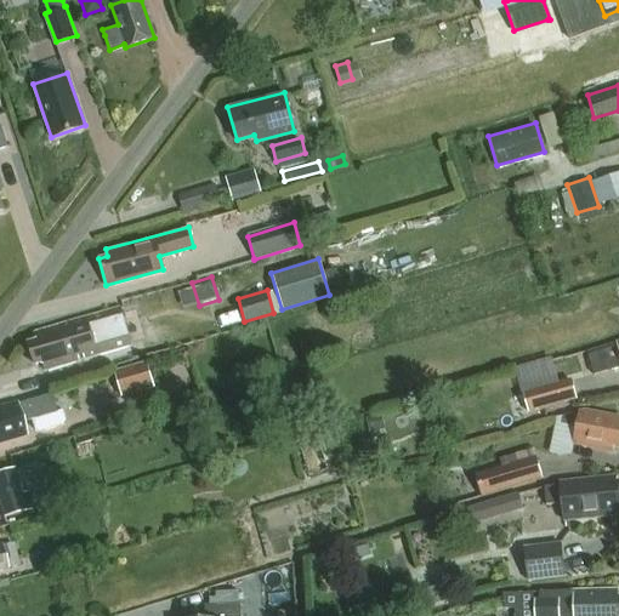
[(37,338),(28,341),(34,363),(41,360),(44,368),(97,353),(129,343),(118,308),(86,317),(34,331),(37,338)]
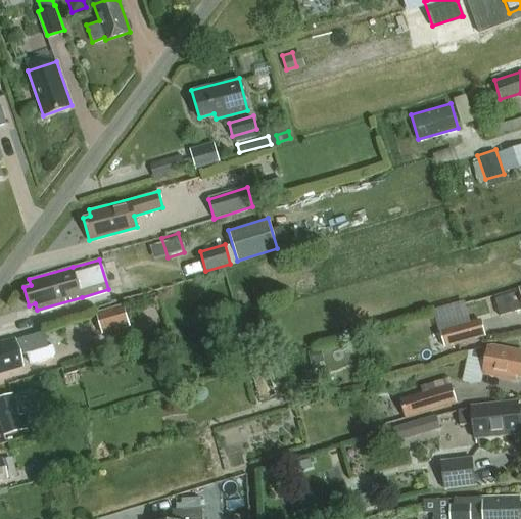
[(115,297),(146,288),(138,262),(107,271),(115,297)]
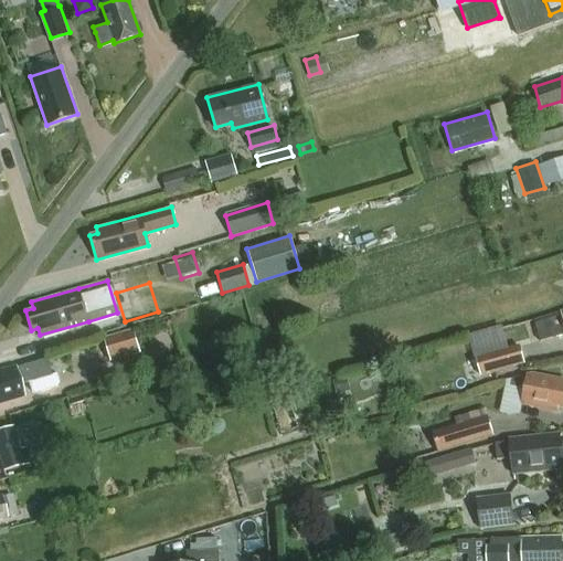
[(562,307),(532,317),(533,321),(540,340),(562,332),(562,307)]
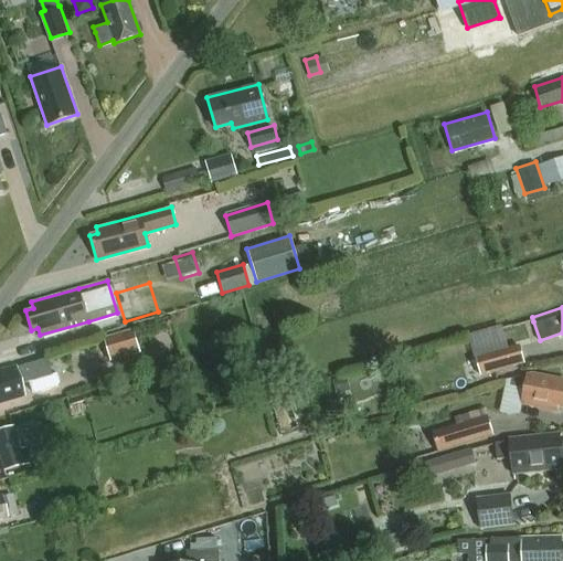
[(133,327),(103,336),(109,359),(139,350),(133,327)]
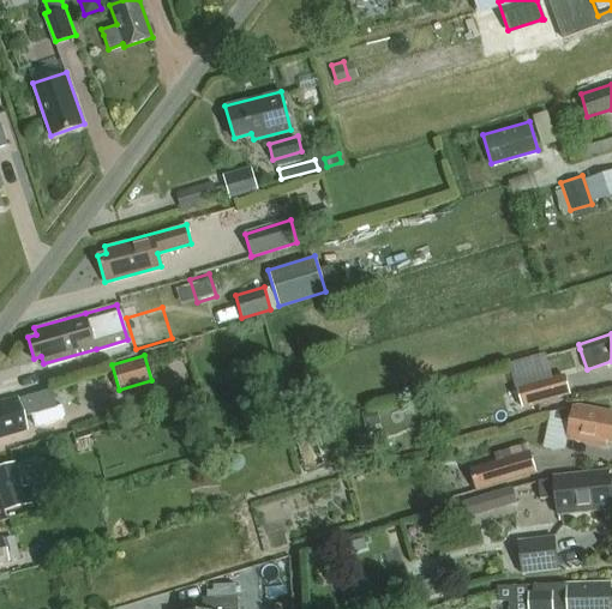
[(511,369),(522,405),(568,392),(563,373),(540,379),(535,363),(511,369)]
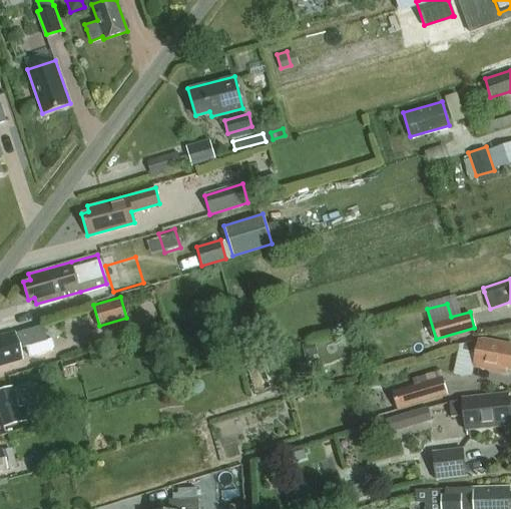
[(0,363),(22,358),(18,347),(24,345),(45,339),(41,324),(14,332),(13,331),(0,334),(0,363)]
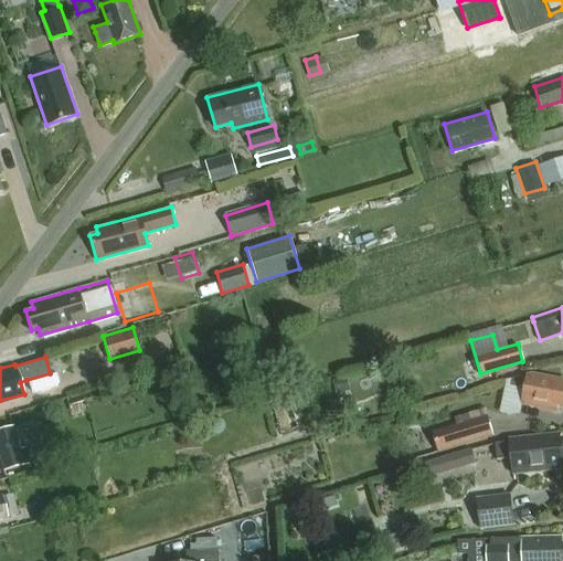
[(511,377),(510,384),(523,387),(520,402),(556,410),(558,404),(562,404),(562,378),(529,371),(511,377)]
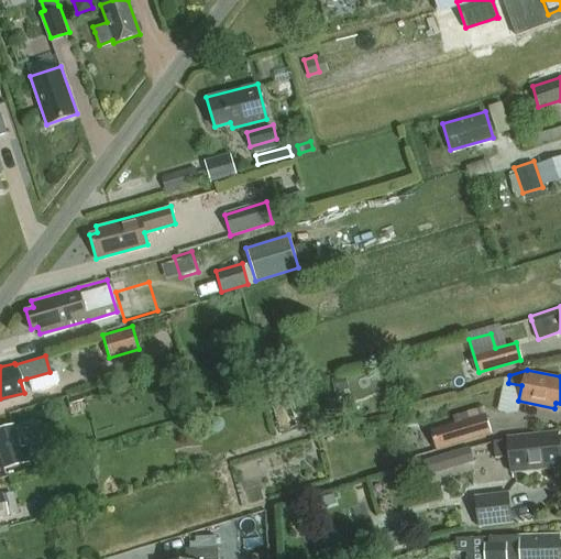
[(50,372),(26,379),(29,387),(33,390),(54,383),(56,379),(54,371),(50,372)]
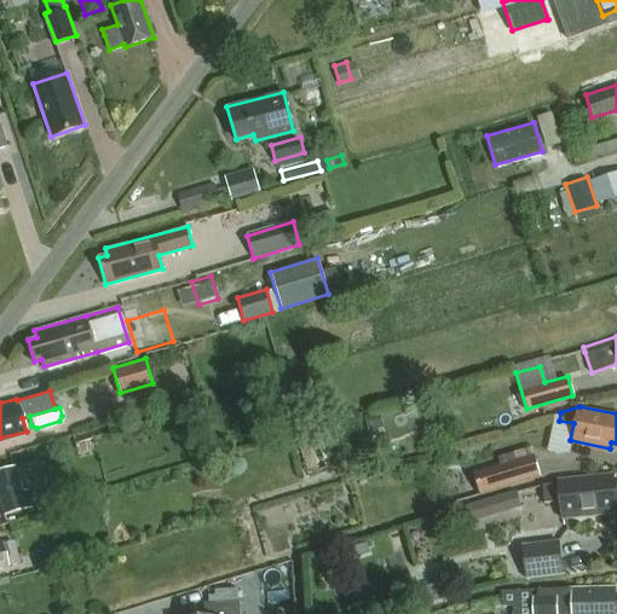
[(378,410),(363,413),(367,429),(382,424),(378,410)]
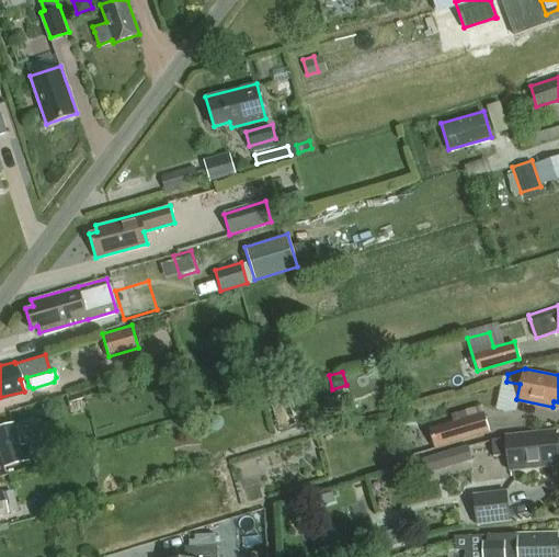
[(453,421),(429,429),(434,448),(491,431),(485,411),(453,421)]
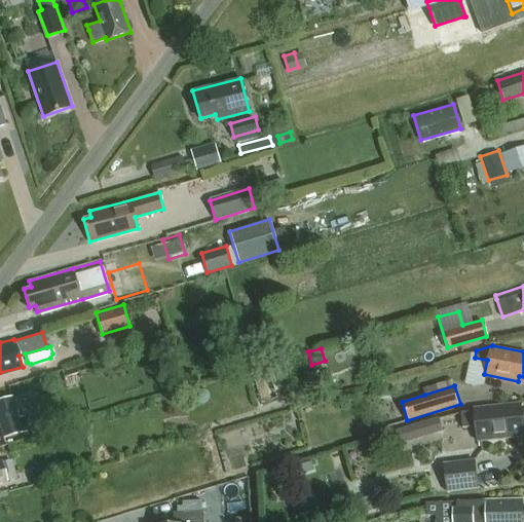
[(19,415),(12,394),(0,397),(0,425),(3,436),(45,422),(40,409),(19,415)]
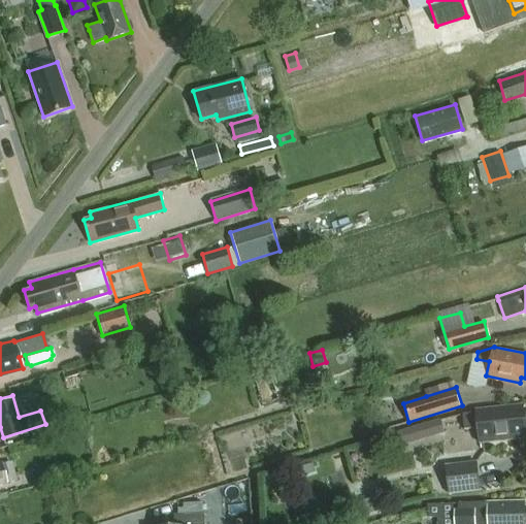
[(474,408),(475,412),(463,414),(464,427),(477,425),(479,441),(525,436),(525,431),(525,408),(523,410),(522,403),(474,408)]
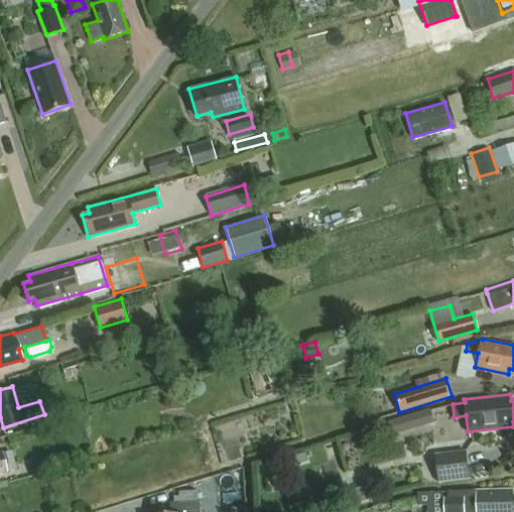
[(386,421),(387,425),(389,431),(395,430),(406,426),(415,424),(432,418),(429,408),(412,414),(403,416),(395,419),(387,421),(386,421)]
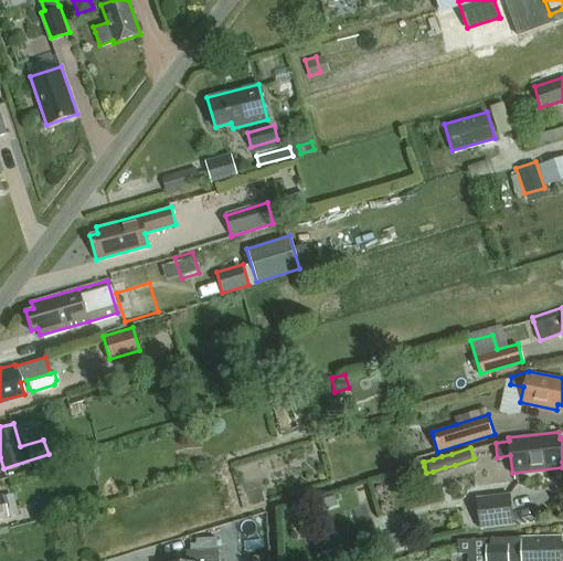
[(0,517),(16,512),(9,491),(0,494),(0,517)]
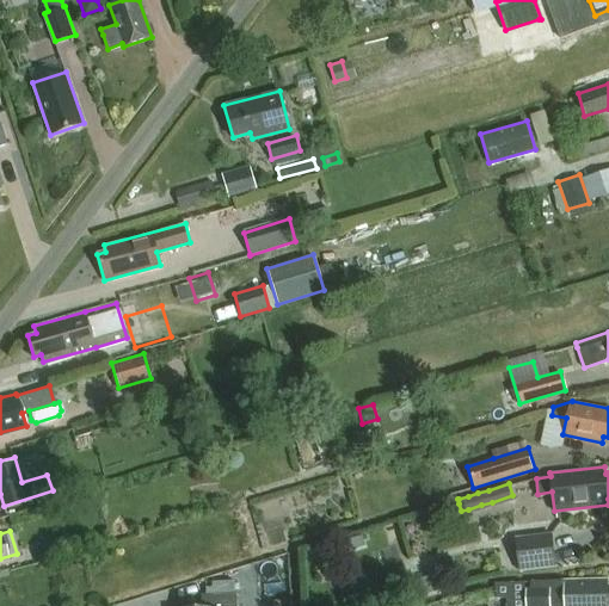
[(551,535),(515,538),(518,570),(554,566),(551,535)]
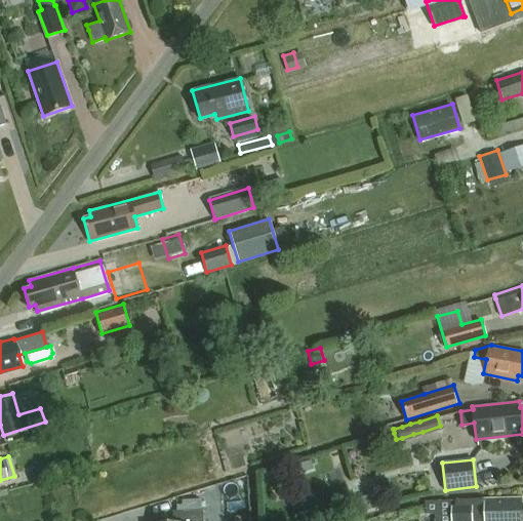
[(376,492),(360,496),(364,511),(379,506),(376,492)]
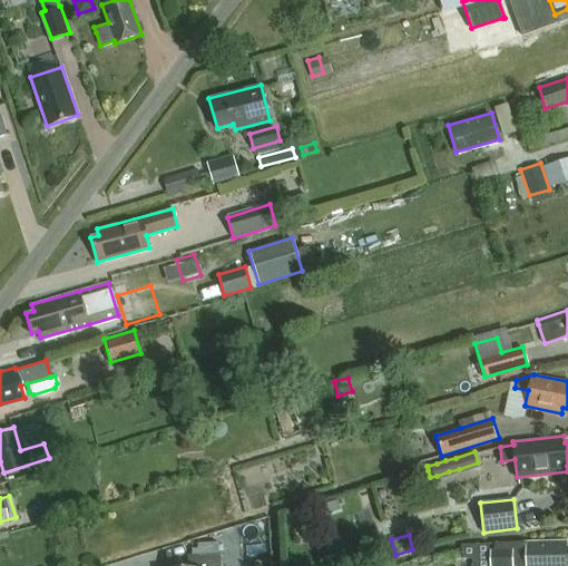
[(567,565),(567,546),(567,547),(567,540),(493,544),(493,550),(490,550),(490,565),(567,565)]
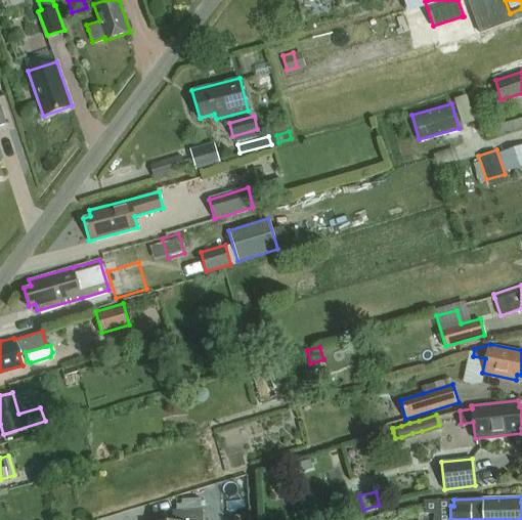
[(198,519),(203,519),(202,507),(176,508),(176,519),(198,519)]
